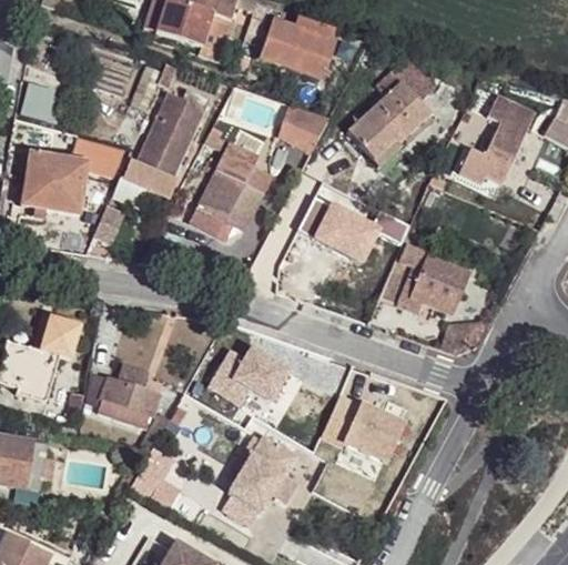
[(81,9),(53,0),(41,0),(40,4),(79,17),(81,9)]
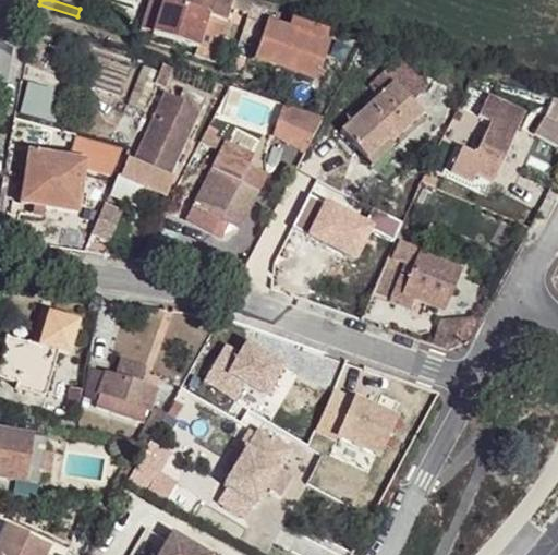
[(153,31),(162,0),(149,0),(141,27),(153,31)]
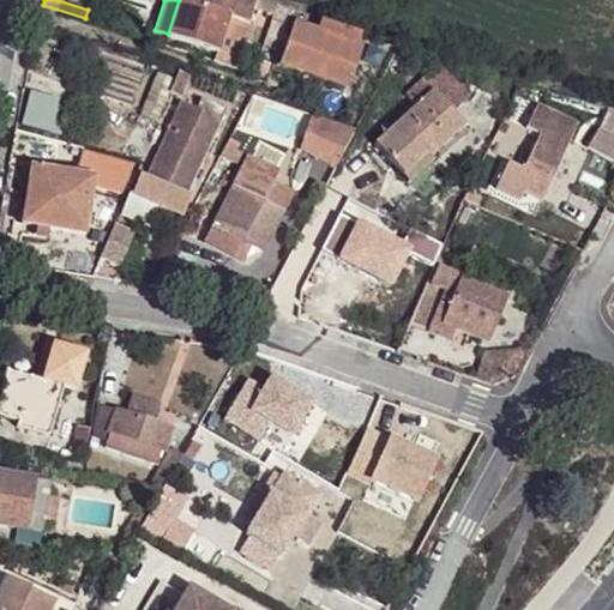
[(248,23),(254,7),(272,13),(277,1),(274,0),(179,0),(168,34),(167,36),(216,52),(214,60),(234,67),(244,38),(248,23)]
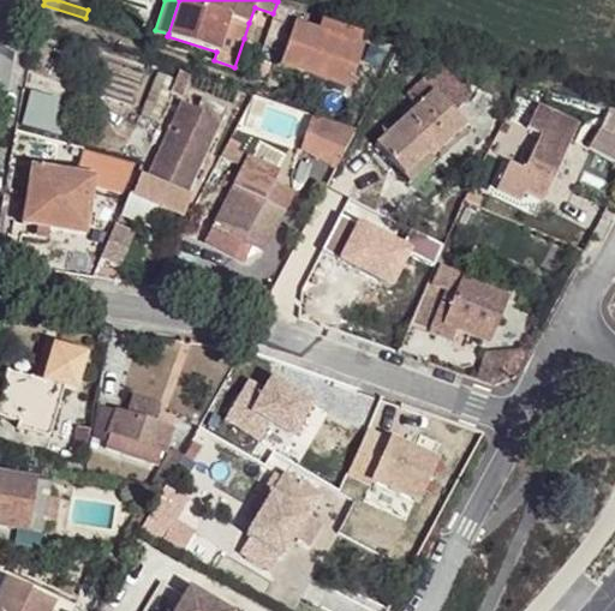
[(281,36),(291,6),(278,1),(273,13),(264,39),(275,39),(281,36)]
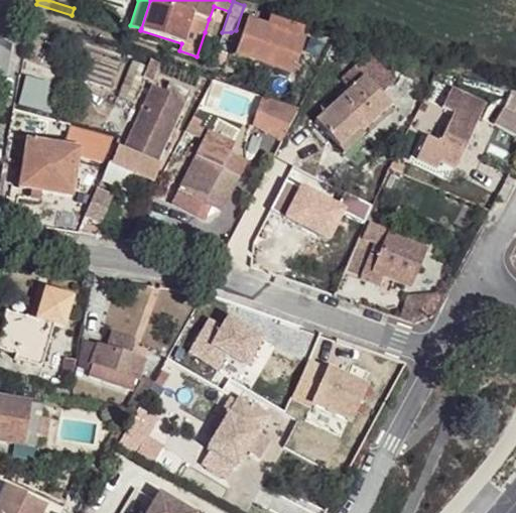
[(292,53),(300,30),(283,24),(283,23),(270,18),(268,27),(246,19),(235,52),(292,74),(298,55),(292,53)]
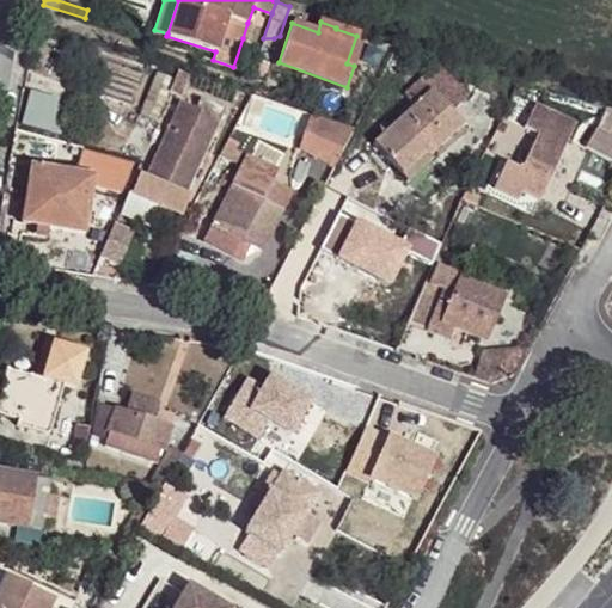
[(249,40),(254,24),(248,23),(243,38),(249,40)]
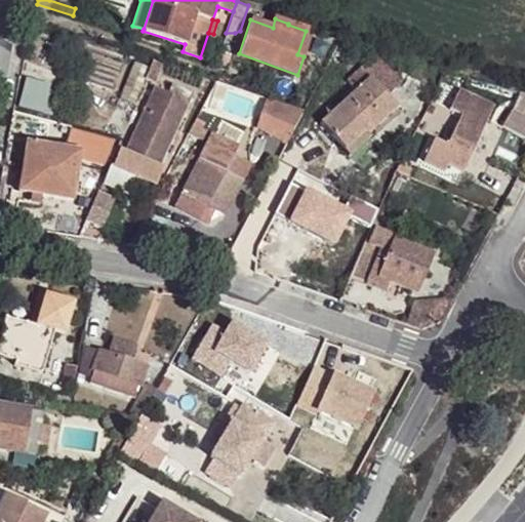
[(340,64),(347,51),(336,46),(330,58),(340,64)]
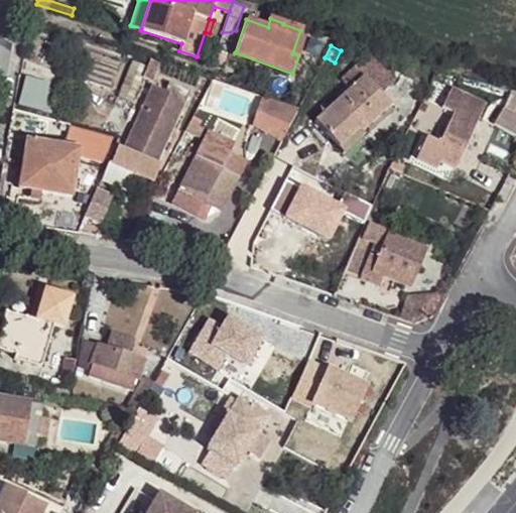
[(224,60),(226,54),(216,50),(213,61),(220,63),(224,60)]
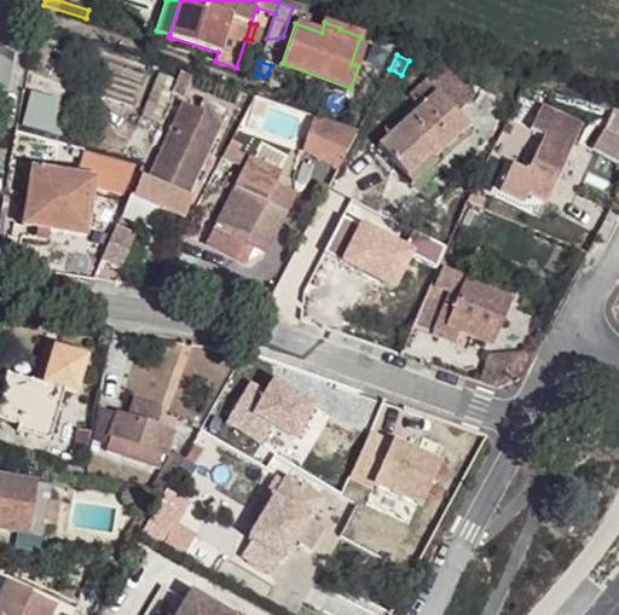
[(474,94),(443,61),(423,79),(434,90),(435,88),(456,110),(474,94)]
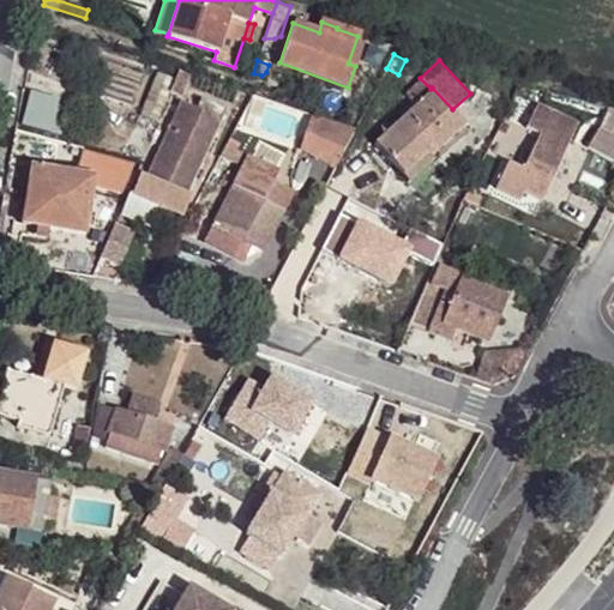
[(180,95),(188,73),(179,70),(170,90),(180,95)]
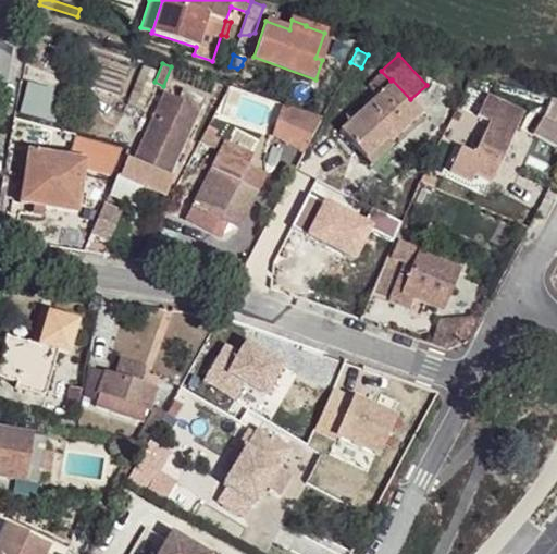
[(422,112),(410,99),(392,79),(391,81),(381,71),(367,84),(378,95),(339,128),(366,158),(386,139),(388,143),(422,112)]
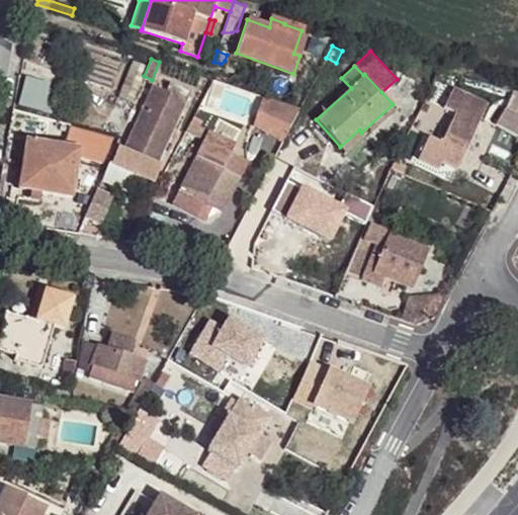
[(63,115),(69,94),(48,88),(49,83),(25,76),(18,104),(63,115)]
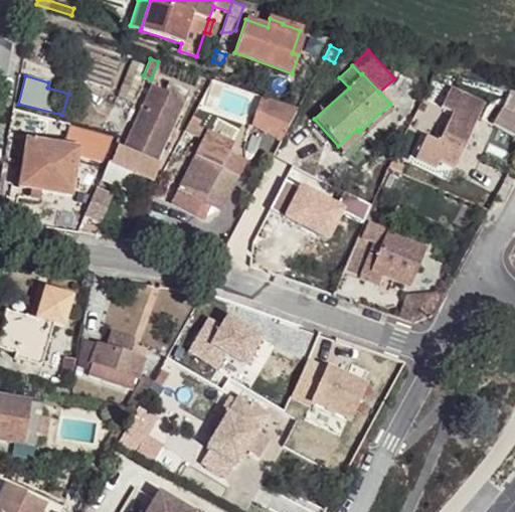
[(157,161),(189,90),(168,80),(164,90),(152,84),(124,147),(118,144),(111,160),(154,178),(161,162),(157,161)]
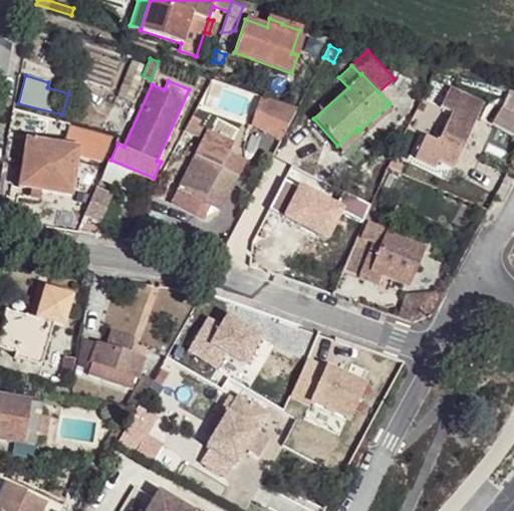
[(454,166),(483,101),(449,86),(440,105),(453,111),(440,142),(425,135),(415,156),(436,166),(439,160),(454,166)]
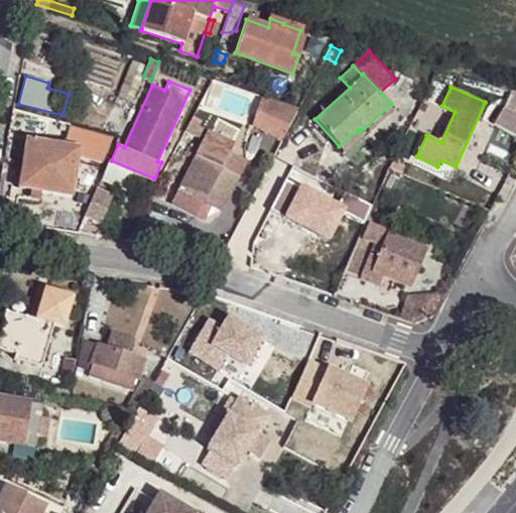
[(515,113),(515,90),(511,89),(504,107),(515,113)]
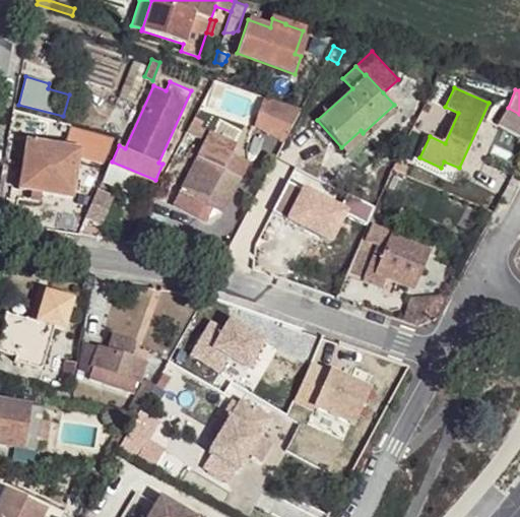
[(283,141),(300,108),(263,95),(253,125),(283,141)]
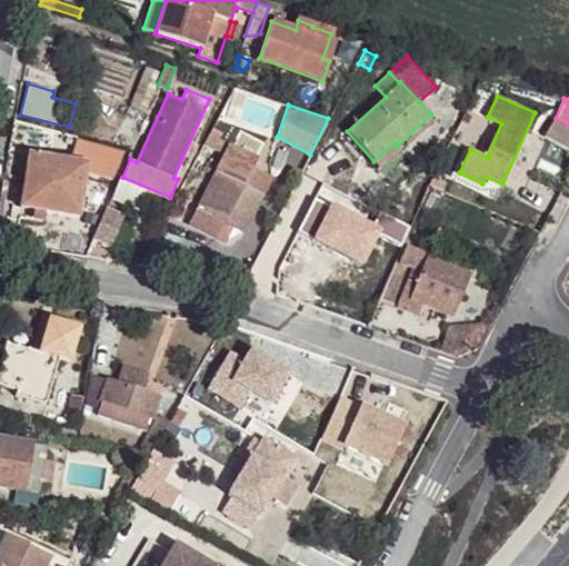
[(568,125),(556,118),(545,135),(568,148),(568,125)]
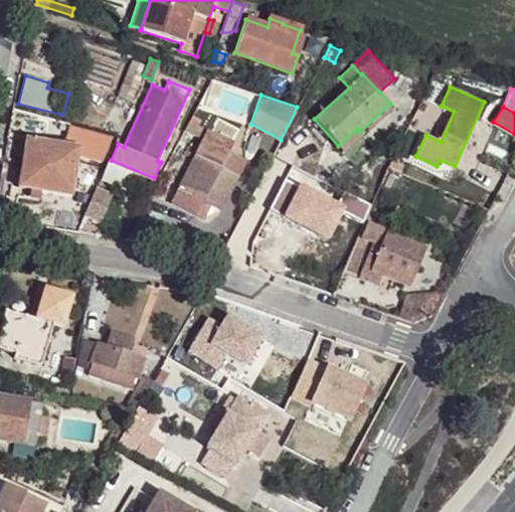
[(198,136),(202,128),(189,121),(185,129),(198,136)]
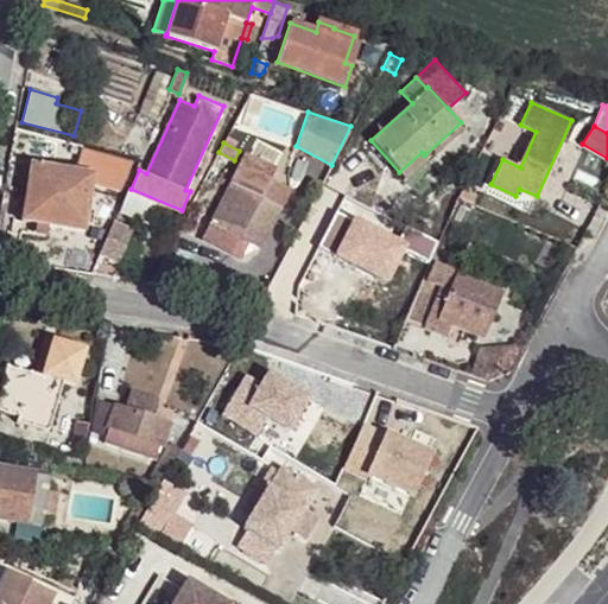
[(126,176),(131,161),(83,147),(78,163),(105,171),(101,184),(120,189),(126,176)]
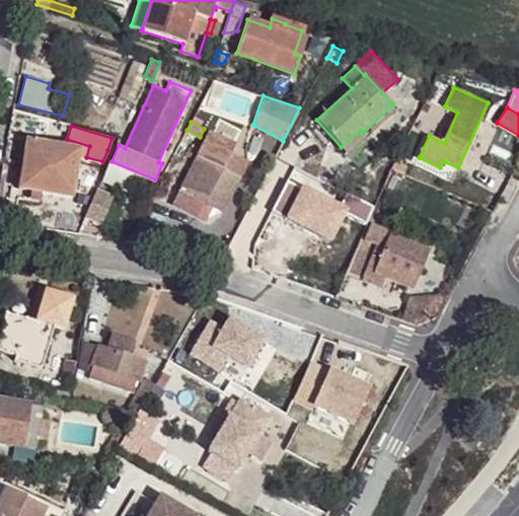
[(346,152),(365,135),(362,133),(360,130),(341,147),(346,152)]
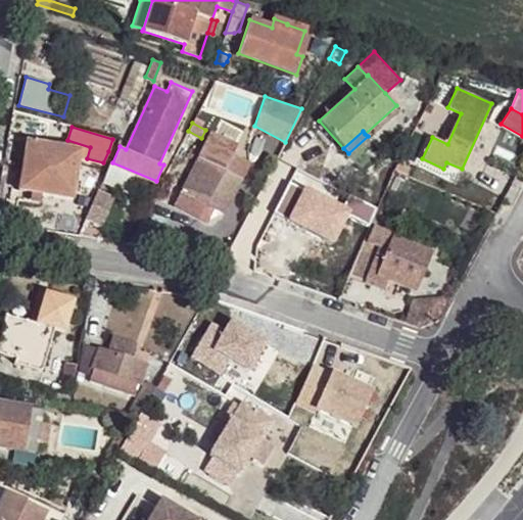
[(223,213),(248,163),(231,154),(236,145),(209,132),(173,204),(199,219),(206,204),(223,213)]
